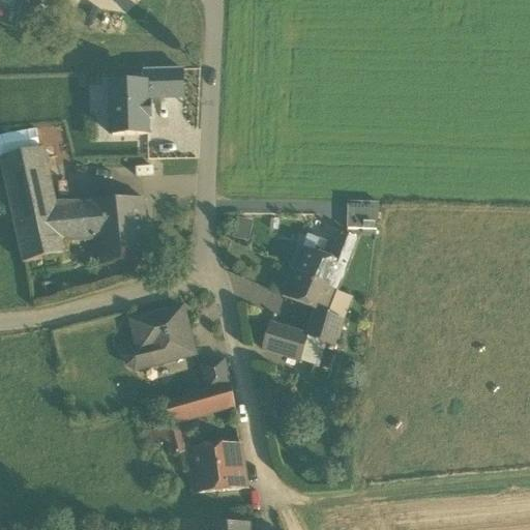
[(145,71),(145,85),(146,85),(147,99),(182,97),(182,70),(145,71)]
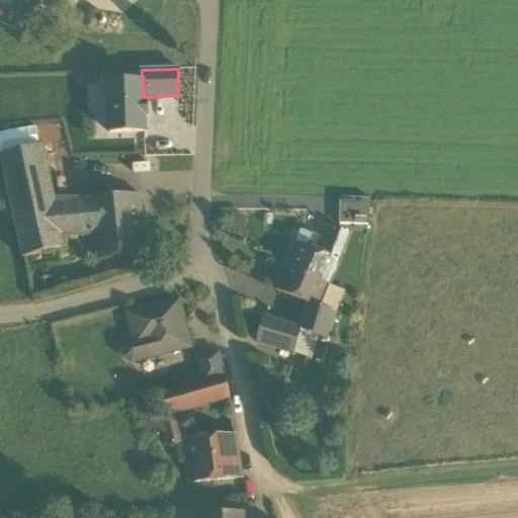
[(142,83),(108,84),(109,134),(144,133),(144,116),(147,116),(147,104),(144,103),(144,97),(143,83),(142,83)]
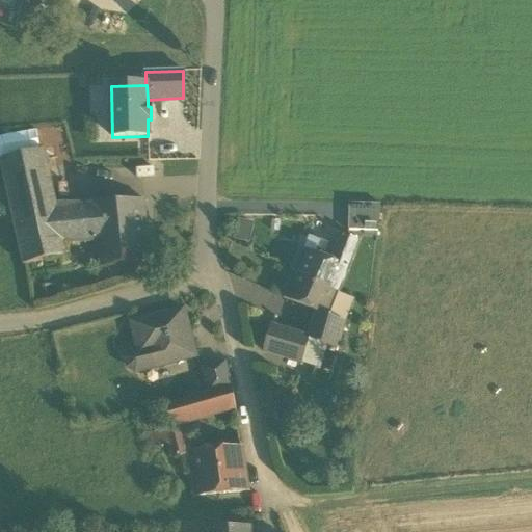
[(1,160),(24,265),(68,256),(64,244),(56,205),(44,151),(1,160)]
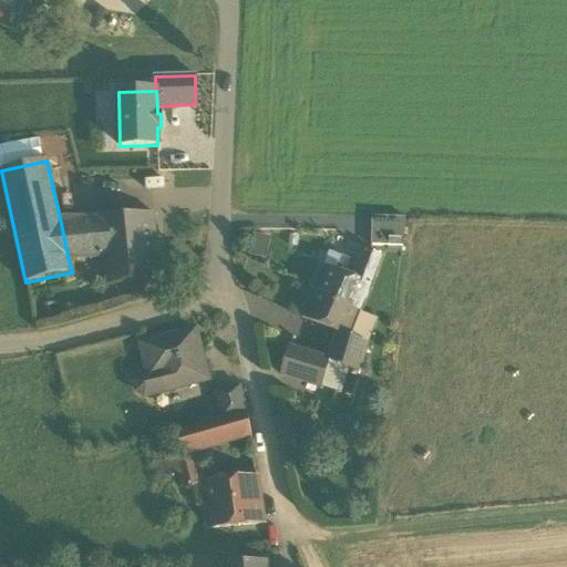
[(154,213),(100,219),(103,257),(106,285),(160,277),(154,213)]
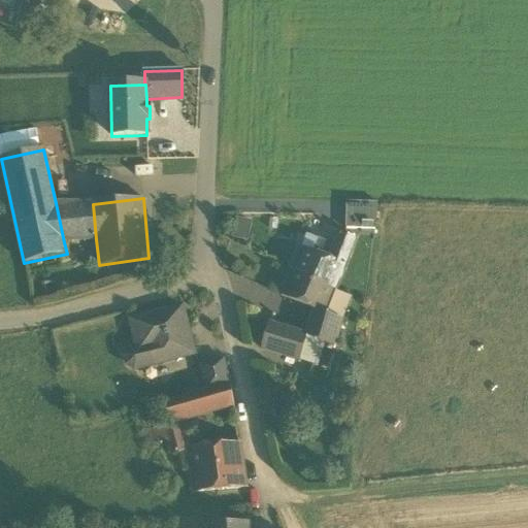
[(64,242),(96,239),(93,204),(65,202),(56,203),(64,242)]
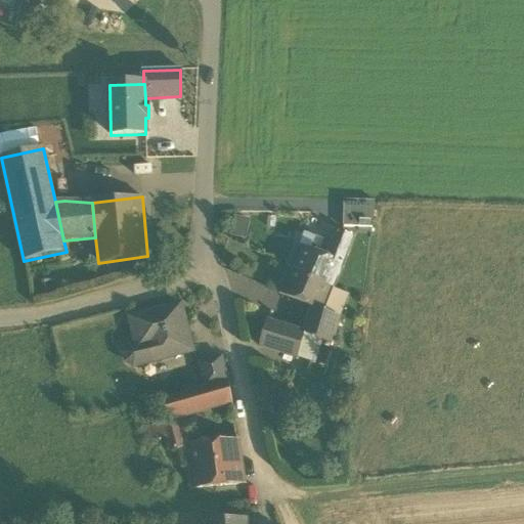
[(341,230),(370,231),(370,202),(342,201),(341,230)]
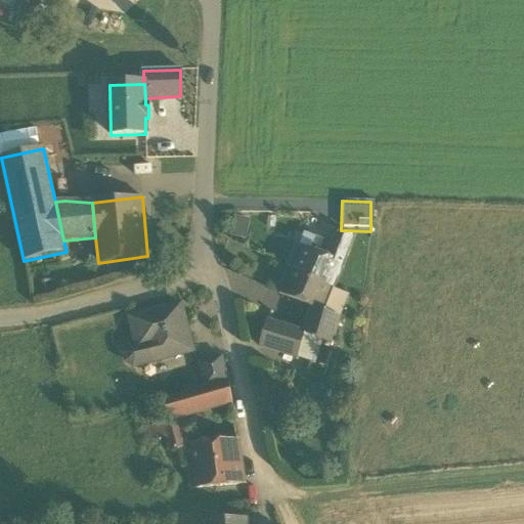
[(233,216),(229,236),(246,239),(250,219),(233,216)]
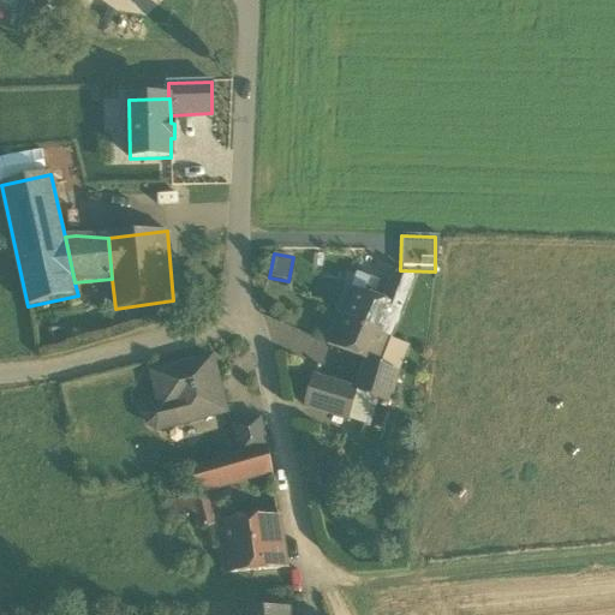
[(390,287),(384,303),(401,310),(413,280),(398,272),(390,287)]
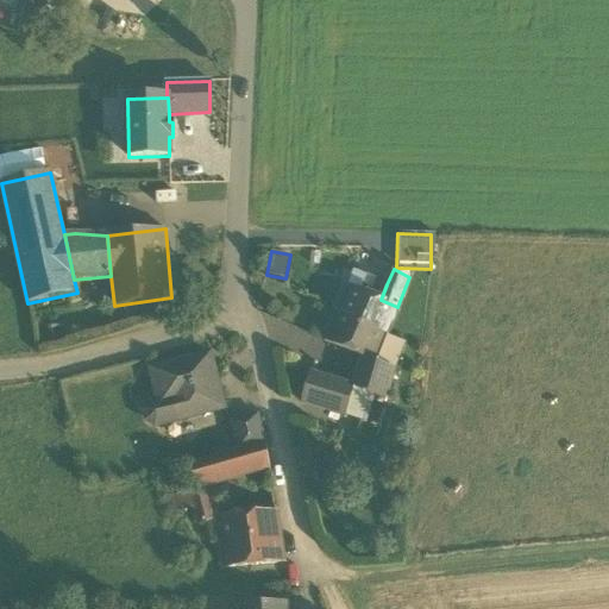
[(360,290),(366,275),(355,270),(349,286),(360,290)]
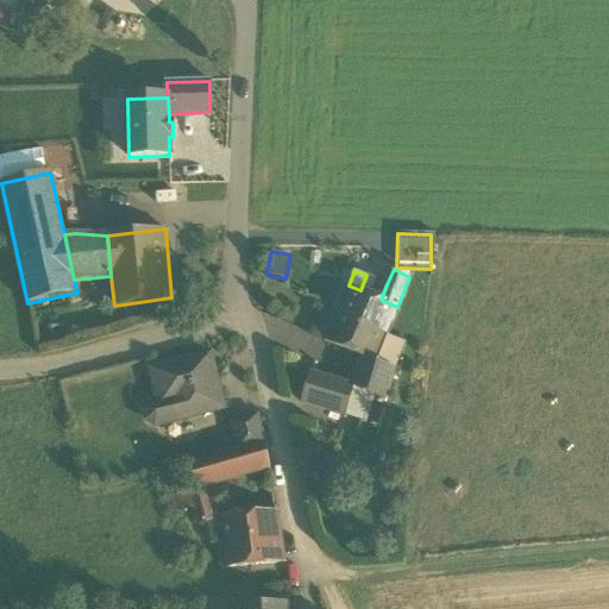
[(366,275),(360,290),(381,300),(387,284),(366,275)]
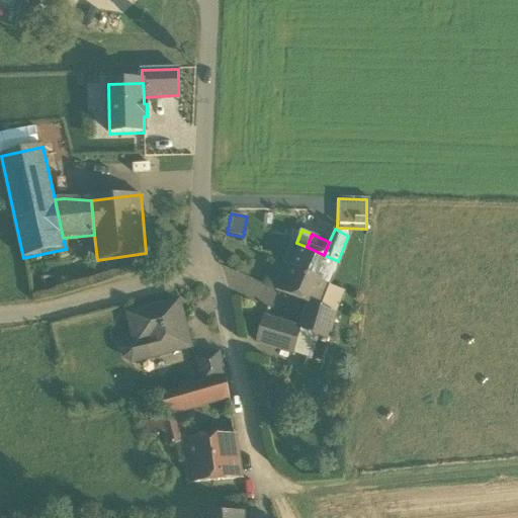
[(329,284),(338,261),(324,255),(307,247),(296,243),(286,265),(329,284)]
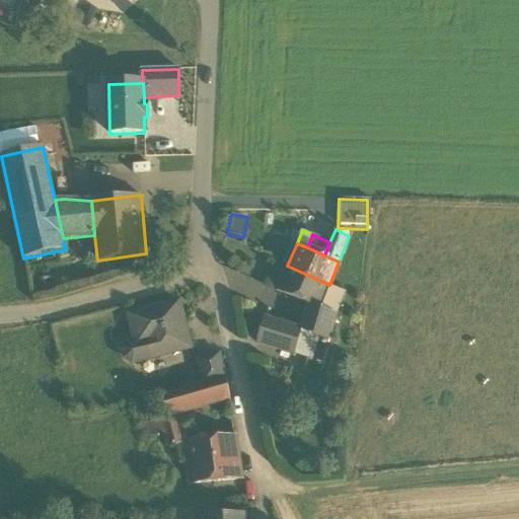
[(320,306),(329,285),(287,266),(277,291),(306,303),(319,308),(320,306)]
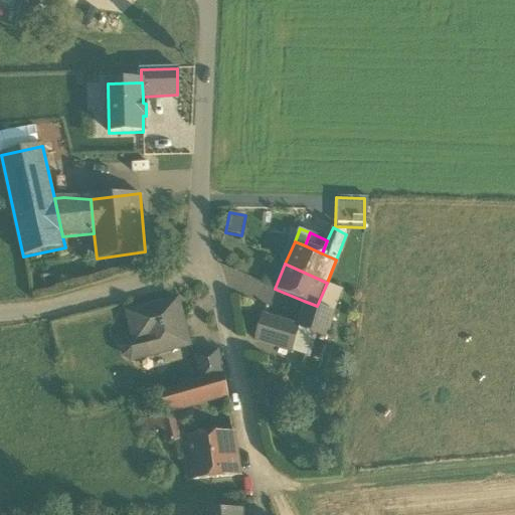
[(344,289),(327,283),(318,304),(334,312),(344,289)]
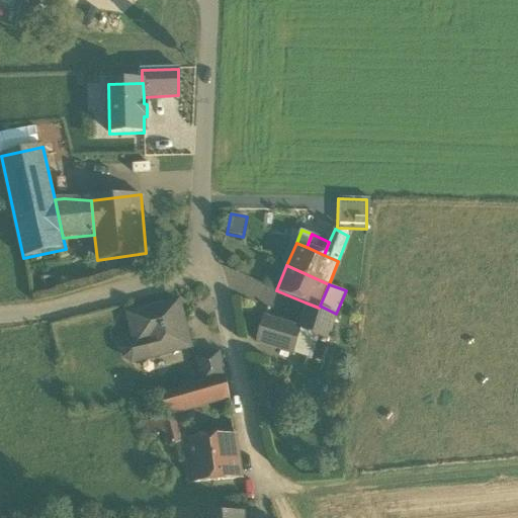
[(128,315),(134,335),(144,332),(151,357),(190,347),(179,301),(128,315)]
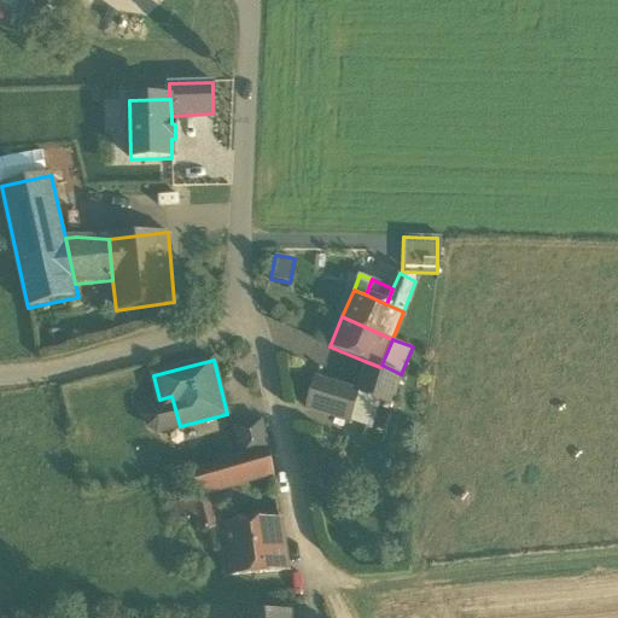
[(365,361),(357,391),(360,392),(360,394),(375,398),(392,403),(401,374),(382,365),(380,367),(365,361)]
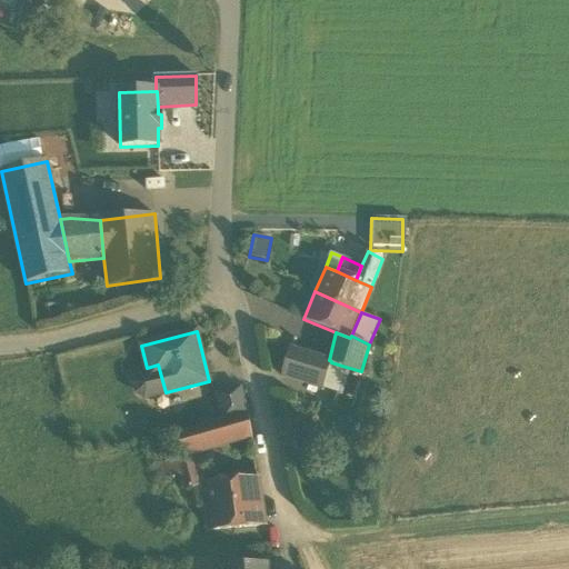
[(323,388),(331,362),(331,361),(329,360),(291,349),(282,376),(323,388)]
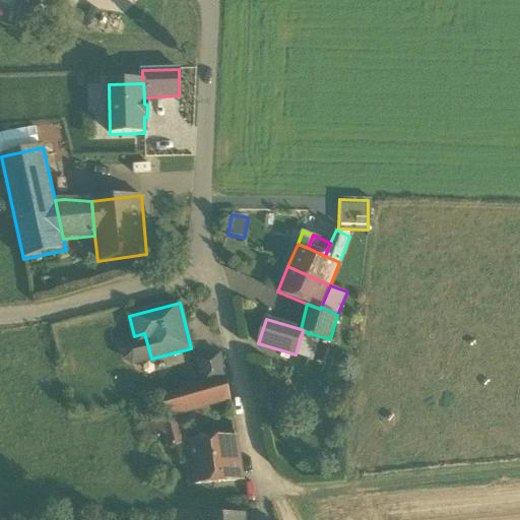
[(316,335),(303,331),(296,354),(309,359),(316,335)]
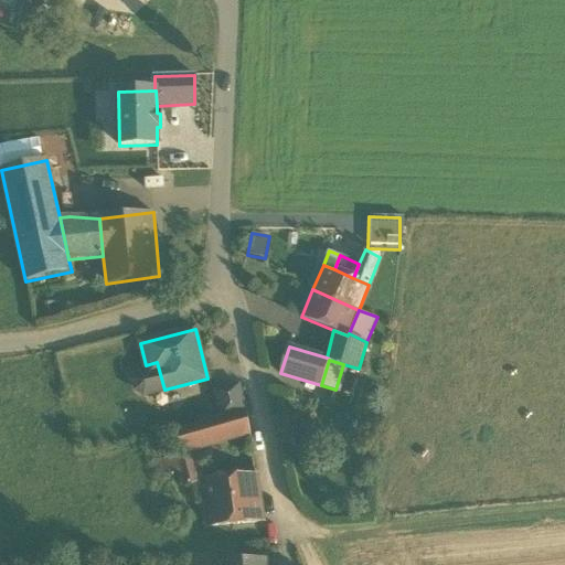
[(145,395),(164,390),(157,362),(146,365),(148,372),(139,374),(135,382),(137,391),(145,395)]
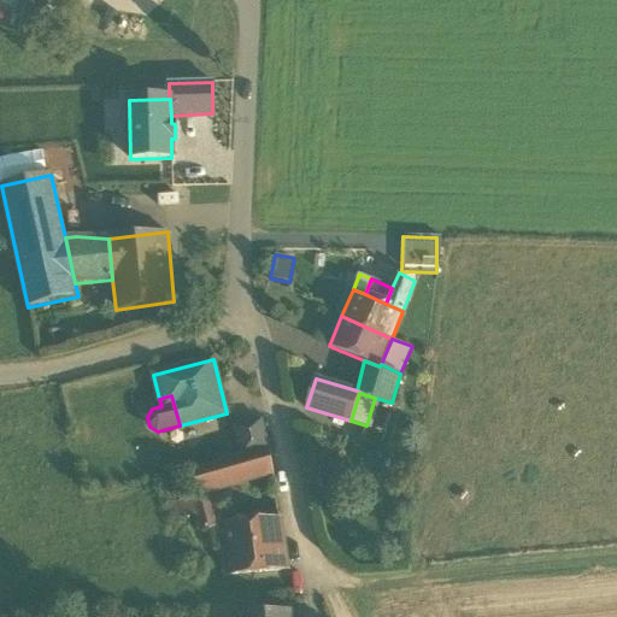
[(234,428),(241,457),(269,448),(262,421),(234,428)]
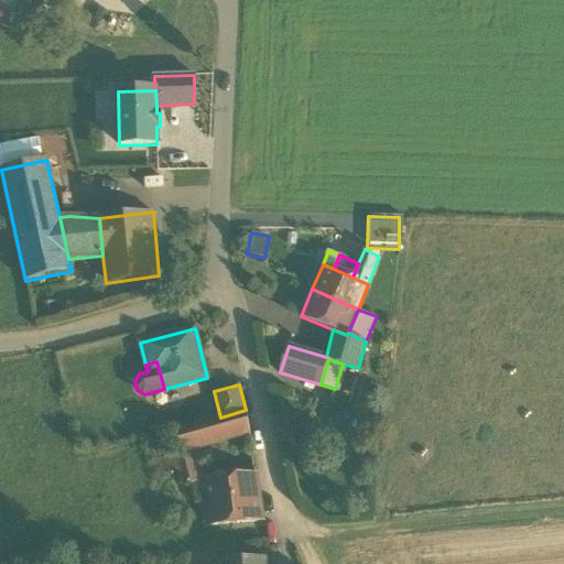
[(176,430),(183,452),(198,447),(236,436),(249,432),(246,410),(220,418),(176,430)]
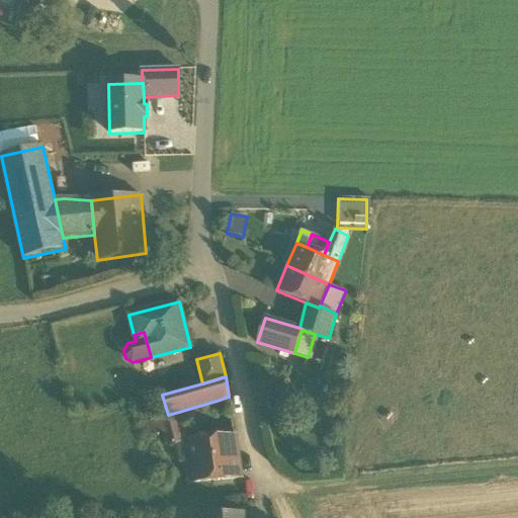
[(217,401),(220,417),(231,413),(229,397),(217,401)]
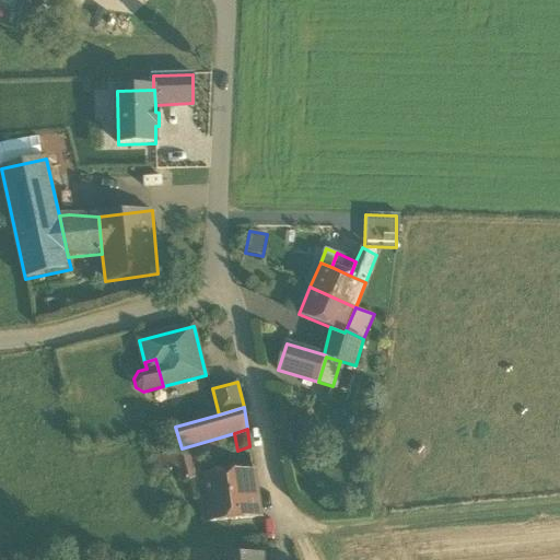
[(179,467),(184,482),(202,476),(202,475),(203,475),(197,444),(182,448),(175,451),(179,467)]
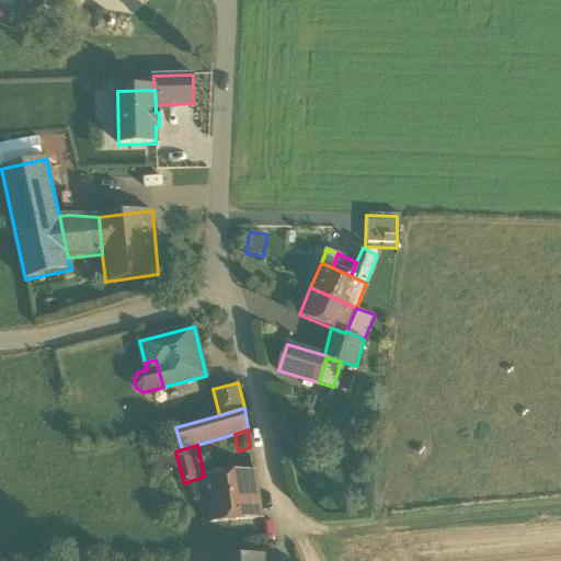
[(180,468),(175,451),(157,457),(161,473),(180,468)]
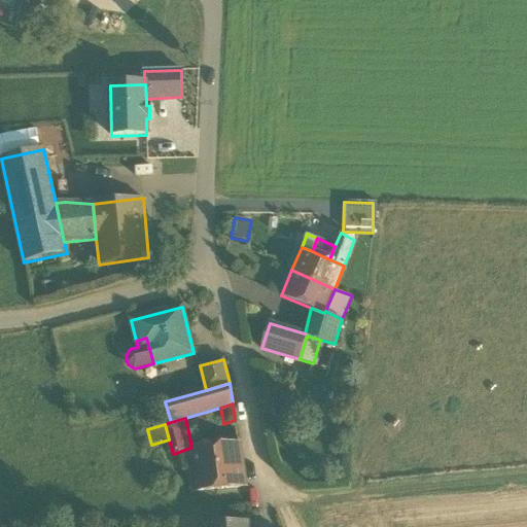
[(190,448),(196,490),(246,486),(240,443),(191,447),(190,447),(190,448)]
